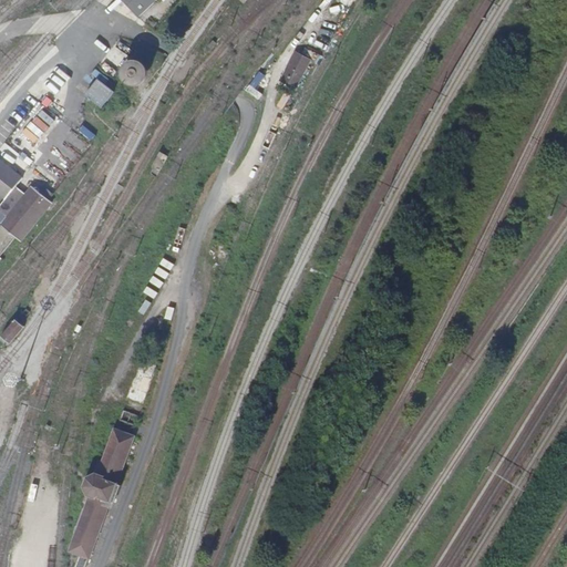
[(122,0),(138,18),(157,0),(122,0)]
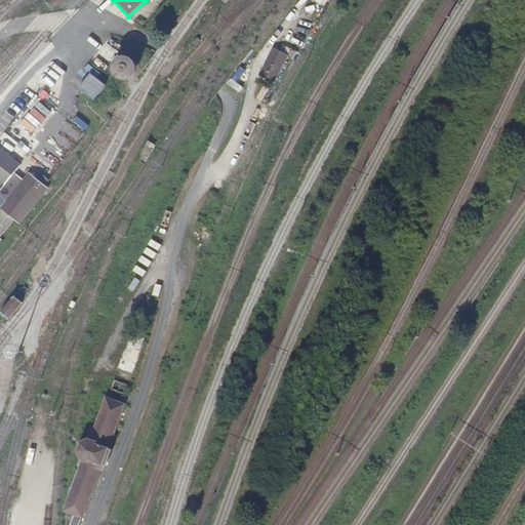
[(261,76),(278,82),(288,52),(272,46),(261,76)]
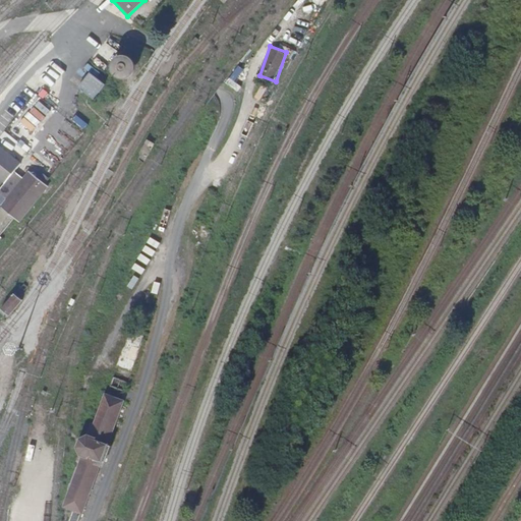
[(91,73),(80,88),(95,99),(106,84),(91,73)]
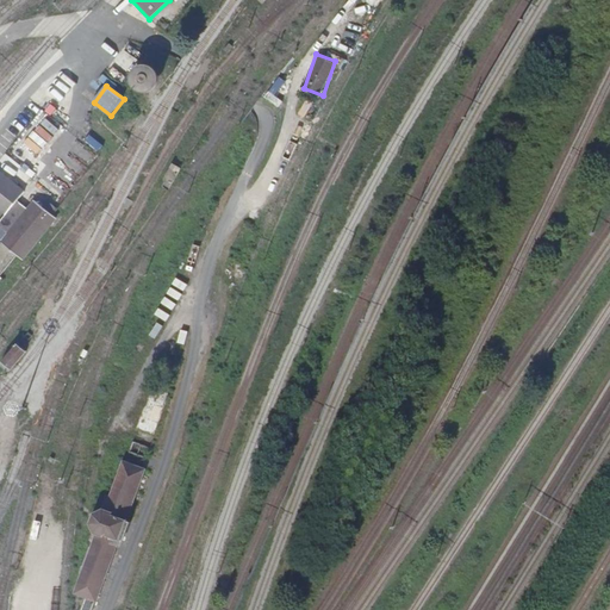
[(43,111),(0,162),(0,168),(5,172),(10,166),(27,179),(39,165),(36,162),(62,129),(49,118),(50,116),(43,111)]
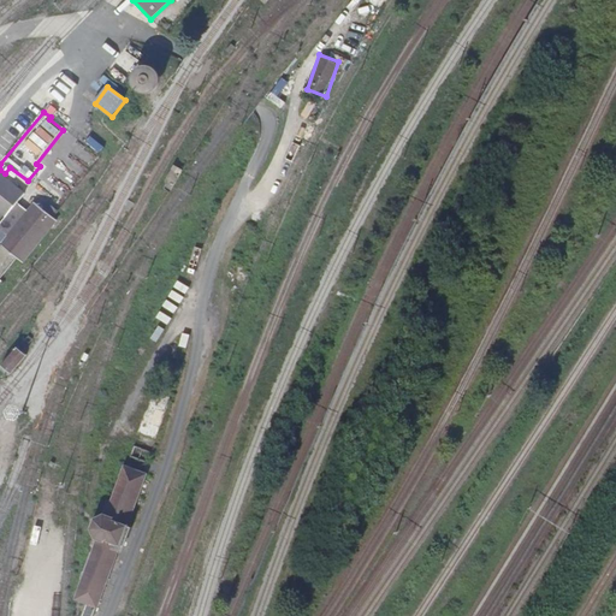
[(0,211),(7,217),(18,202),(25,193),(0,172),(0,211)]
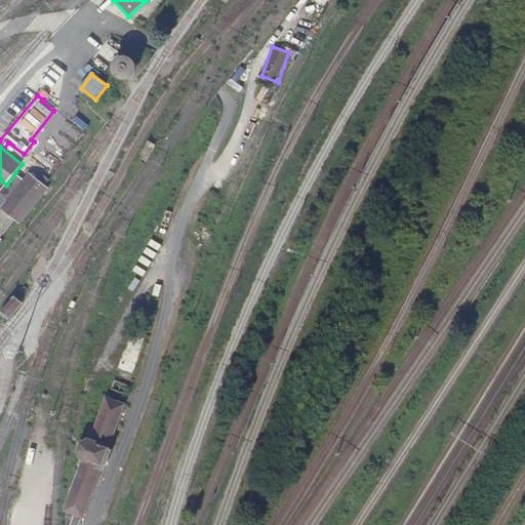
[(0,207),(1,208),(24,179),(15,172),(6,185),(0,192),(0,207)]
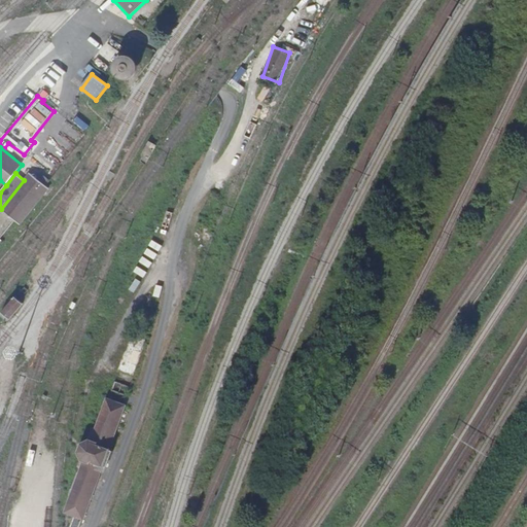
[(20,224),(48,188),(45,185),(37,178),(30,173),(24,180),(1,209),(15,220),(20,224)]
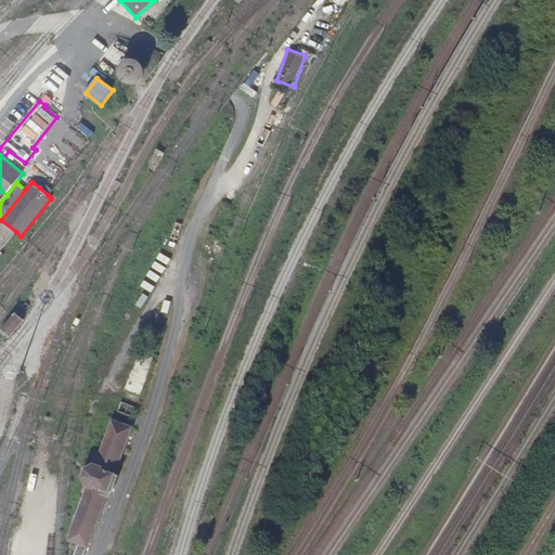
[(43,183),(39,188),(48,195),(53,190),(43,183)]
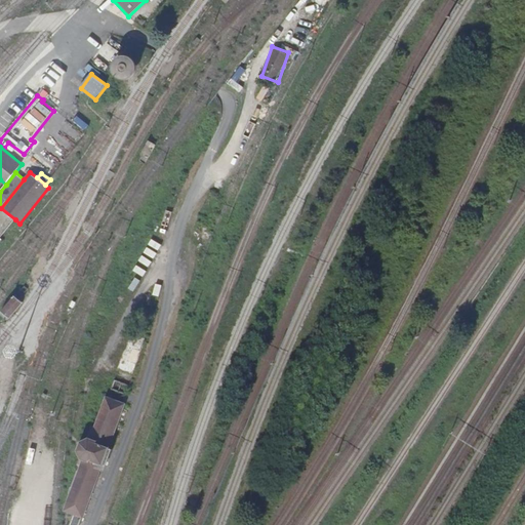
[(0,237),(1,238),(15,219),(1,208),(0,207),(0,237)]
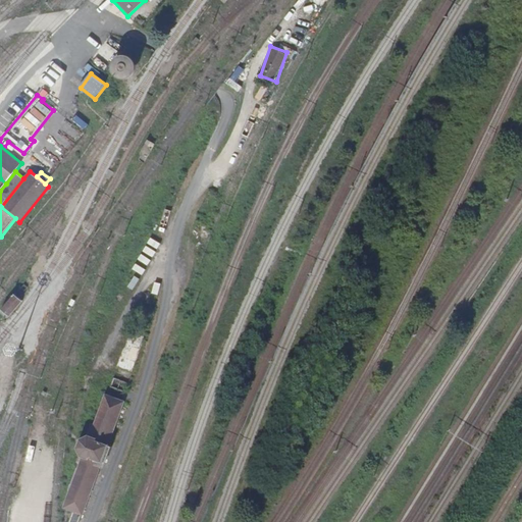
[(15,295),(2,311),(10,318),(23,302),(15,295)]
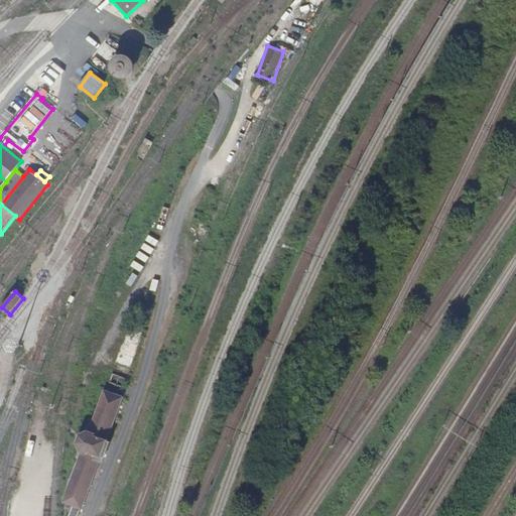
[(130,325),(116,363),(131,369),(146,331),(130,325)]
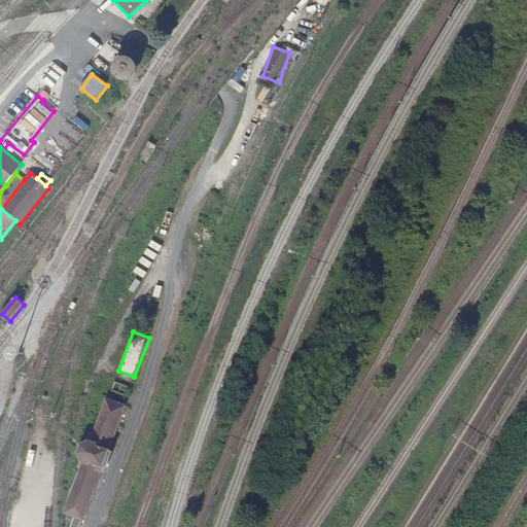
[(82,521),(84,522),(103,473),(107,475),(115,453),(111,452),(128,406),(107,398),(92,441),(82,445),(79,454),(83,463),(64,515),(74,518),(82,521)]
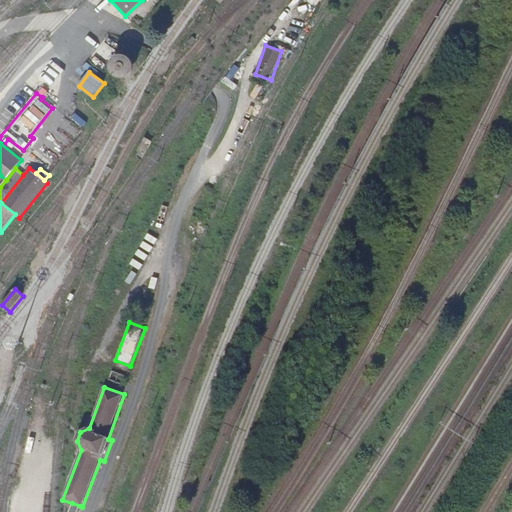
All buildings are outlined.
